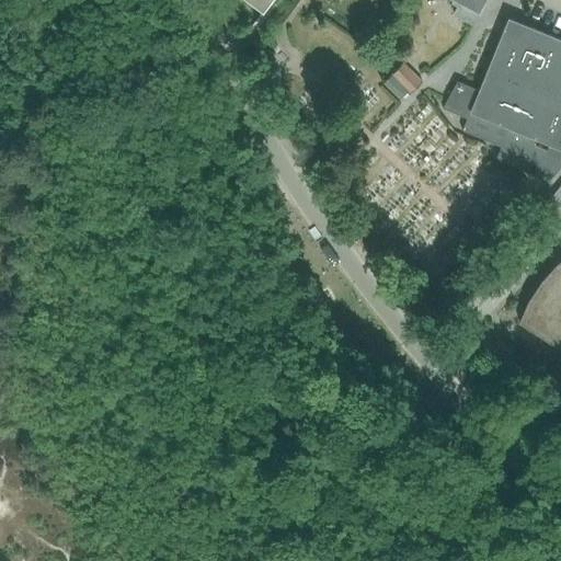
[(250,0),(261,8),(267,13),(276,0),(250,0)]
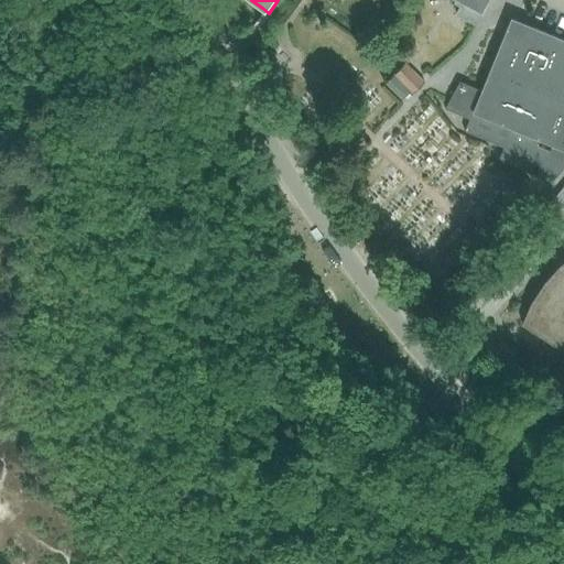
[(455,13),(475,23),(484,7),(487,0),(461,0),(462,1),(455,13)]
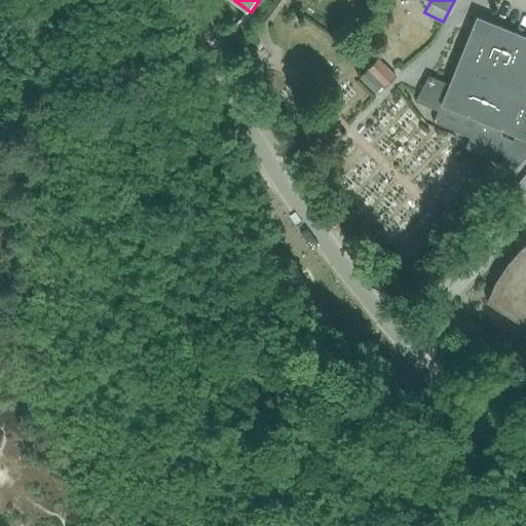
[(525,35),(477,15),(448,83),(427,76),(415,102),(438,111),(434,121),(470,137),(464,148),(494,160),(497,153),(521,162),(525,155),(525,35)]
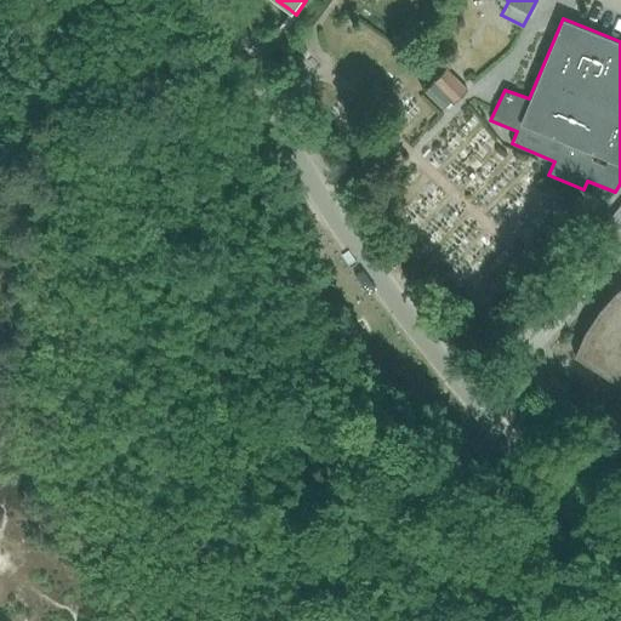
[(433,83),(453,103),(466,90),(446,69),(433,83)]
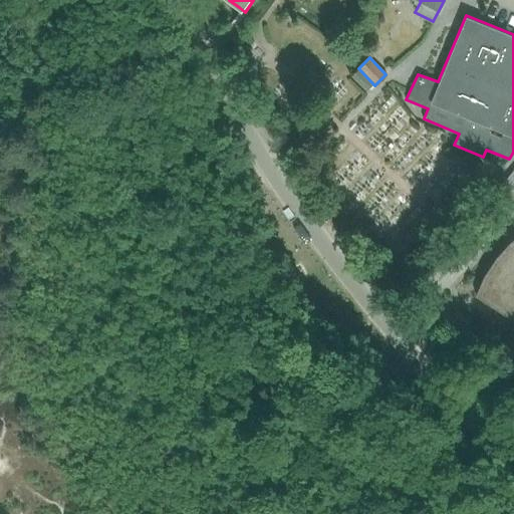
[(513,169),(504,183),(513,190),(513,241),(509,243),(510,245),(510,244),(513,247),(495,259),(496,260),(499,262),(484,277),(485,278),(488,280),(475,296),(476,297),(477,297),(513,309),(513,169)]
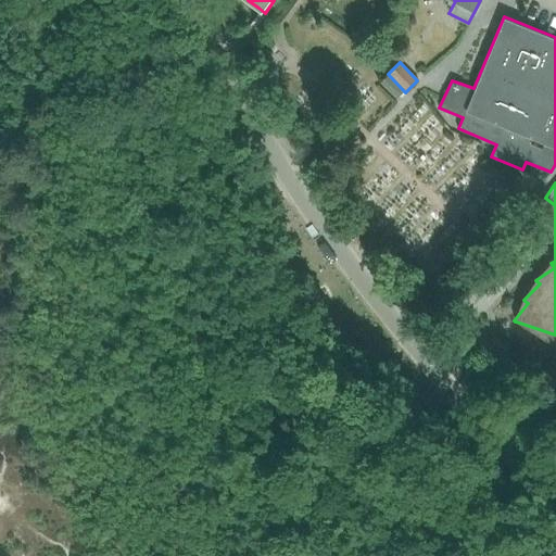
All buildings are outlined.
